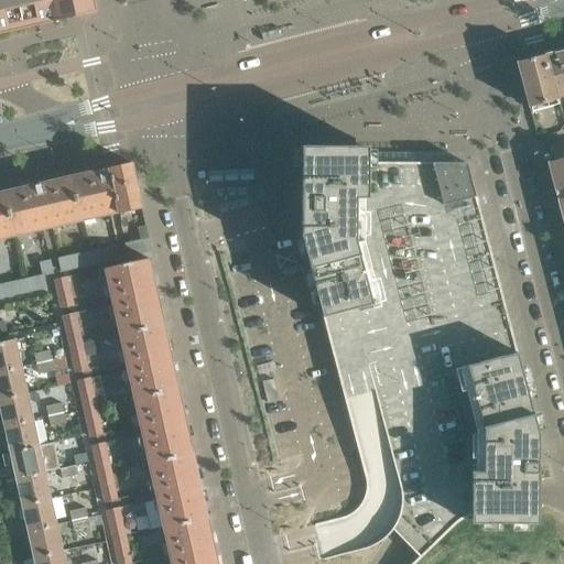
[(0,0),(0,33),(41,24),(53,22),(66,19),(97,12),(94,0),(0,0)]
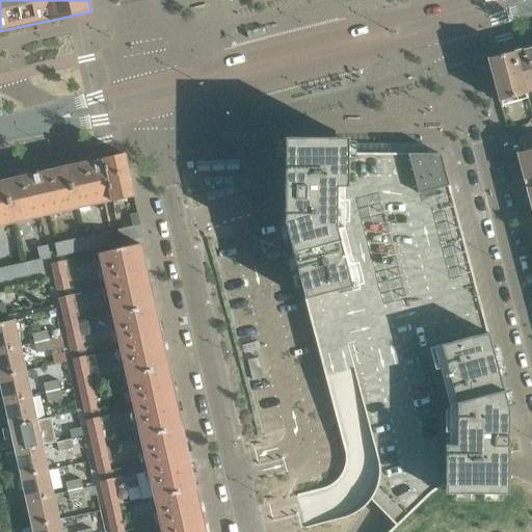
[(531,48),(523,50),(514,52),(514,51),(487,58),(498,102),(526,95),(526,92),(531,90),(531,48)]
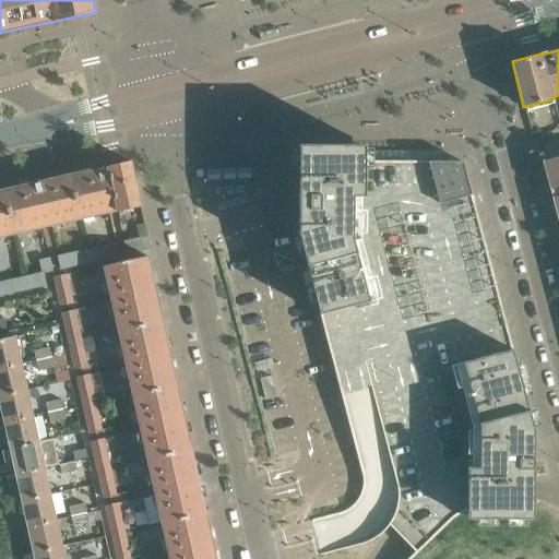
[(549,159),(558,156),(554,141),(545,144),(549,159)]
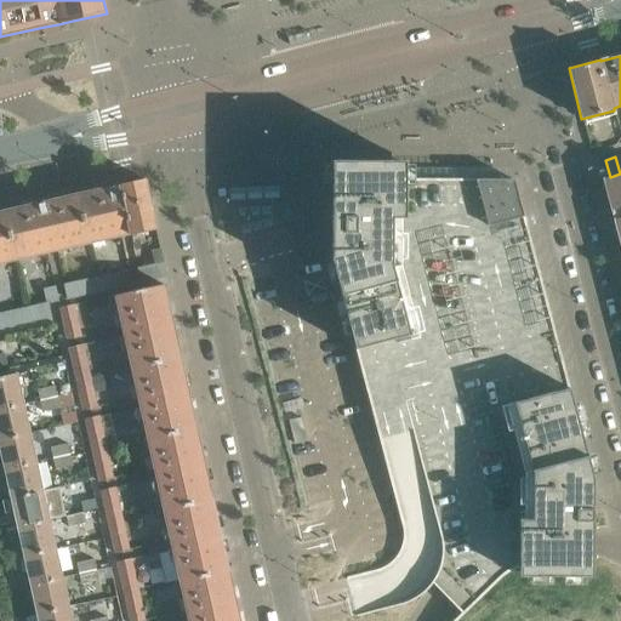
[(603,178),(620,250),(620,249),(620,174),(610,177),(603,178)]
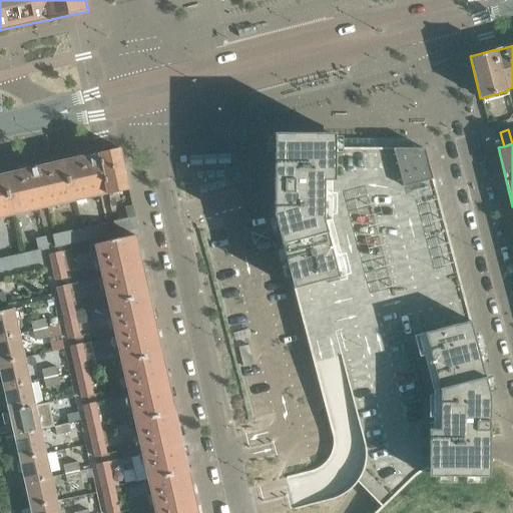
[(289,160),(289,177),(275,177),(275,214),(294,289),(296,288),(340,277),(324,216),(324,177),(335,177),(335,149),(335,148),(290,147),(289,160)]
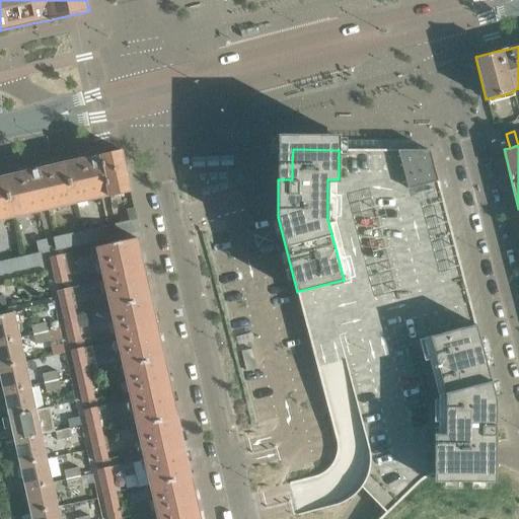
[(130,191),(121,150),(67,162),(76,203),(130,191)]
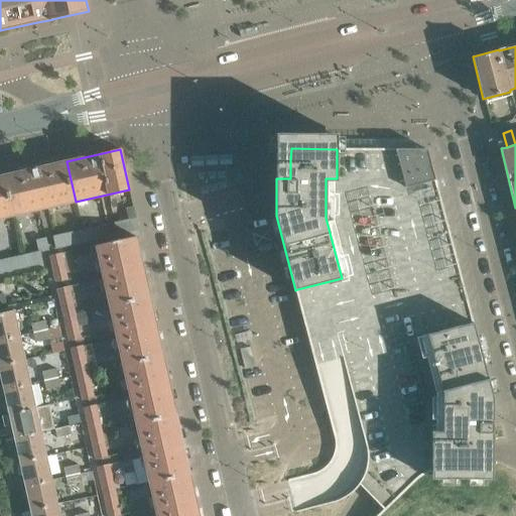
[(297,289),(295,290),(326,405),(335,439),(337,438),(362,432),(365,444),(366,448),(367,452),(367,456),(367,460),(366,463),(366,467),(365,471),(364,474),(362,478),(360,481),(358,484),(359,485),(370,496),(383,509),(385,510),(409,487),(414,482),(418,478),(422,475),(424,474),(428,473),(431,472),(431,470),(431,431),(442,431),(442,392),(427,337),(426,335),(472,323),(473,323),(435,180),(431,165),(427,149),(381,149),(337,149),(337,150),(337,178),(326,178),(326,218),(342,278),(297,289)]
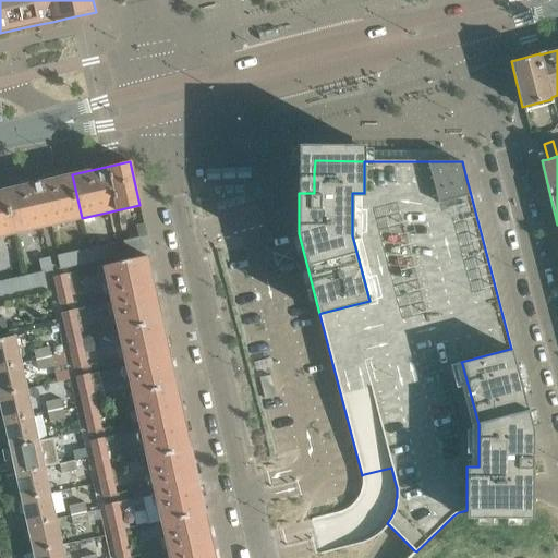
[(82,218),(72,174),(5,189),(15,233),(82,218)]
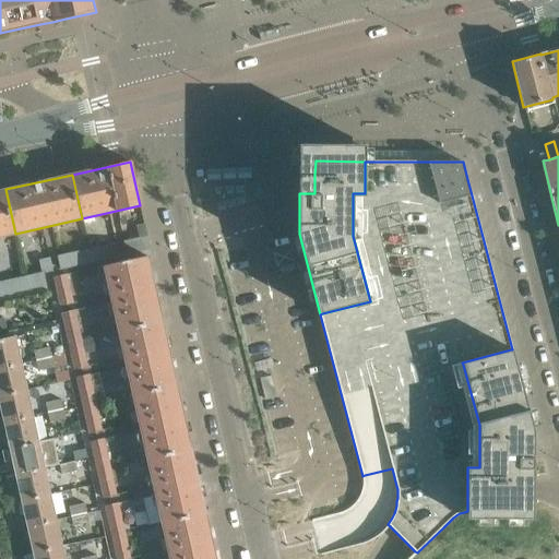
[(0,237),(15,234),(6,189),(0,190),(0,237)]
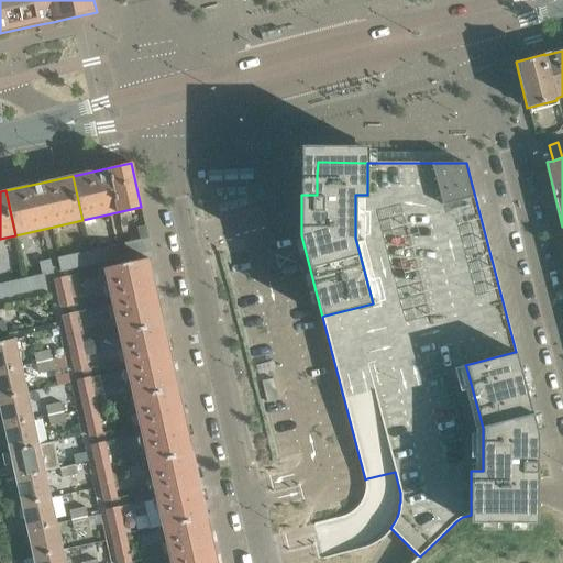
[(143,252),(151,251),(145,225),(138,228),(140,240),(143,252)]
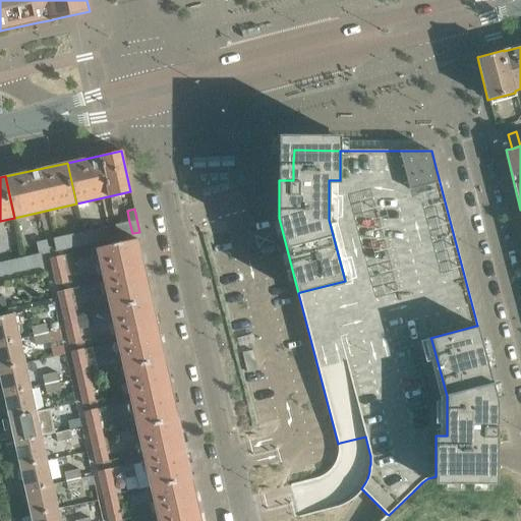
[(129,222),(122,223),(125,235),(132,233),(129,222)]
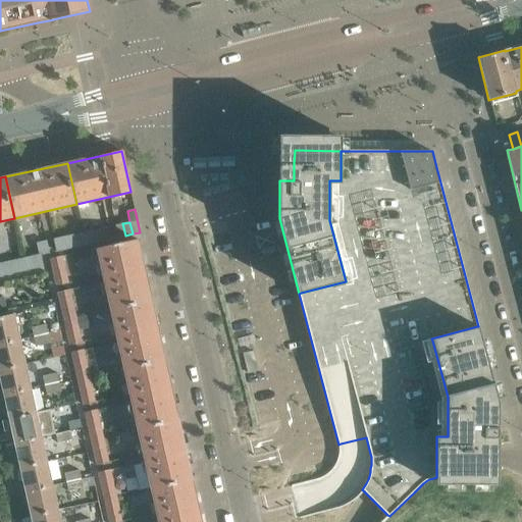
[(118,237),(125,236),(122,223),(115,225),(118,237)]
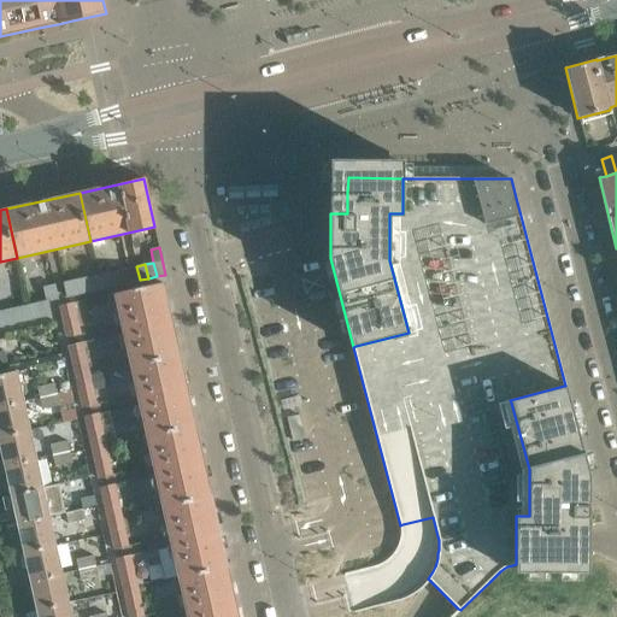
[(127,269),(117,271),(119,286),(130,283),(127,269)]
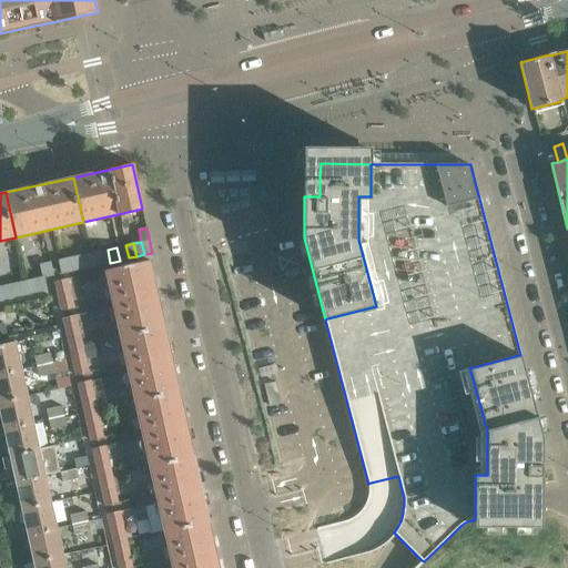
[(110,263),(108,250),(98,252),(100,265),(110,263)]
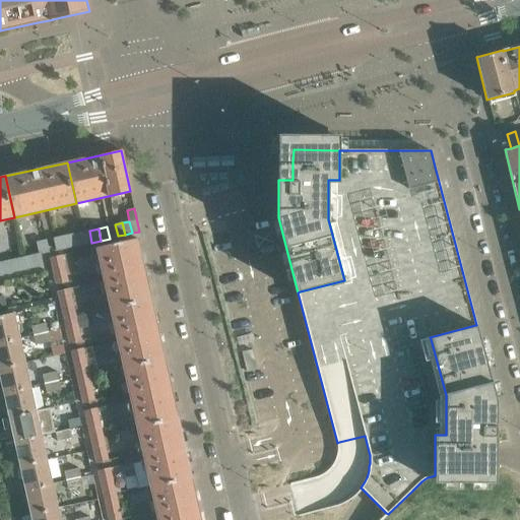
[(89,231),(80,233),(83,244),(91,243),(89,231)]
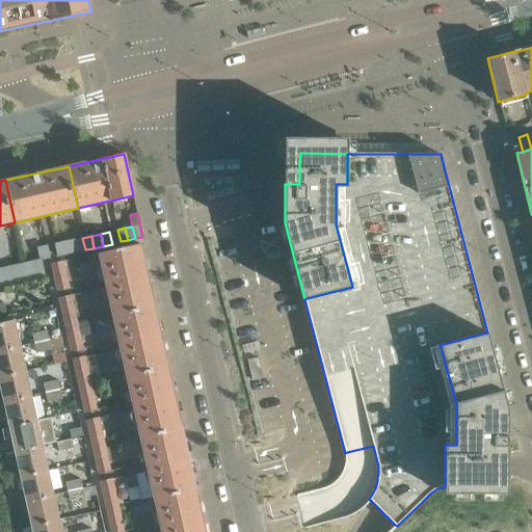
[(85,249),(82,238),(73,240),(76,251),(85,249)]
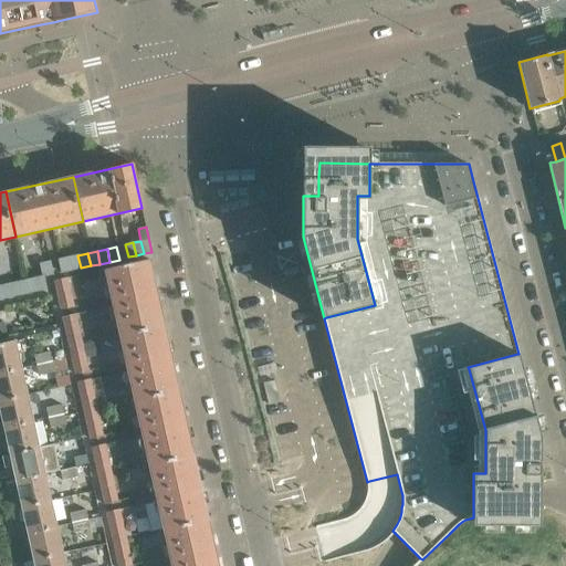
[(77,255),(67,258),(71,270),(81,268),(77,255)]
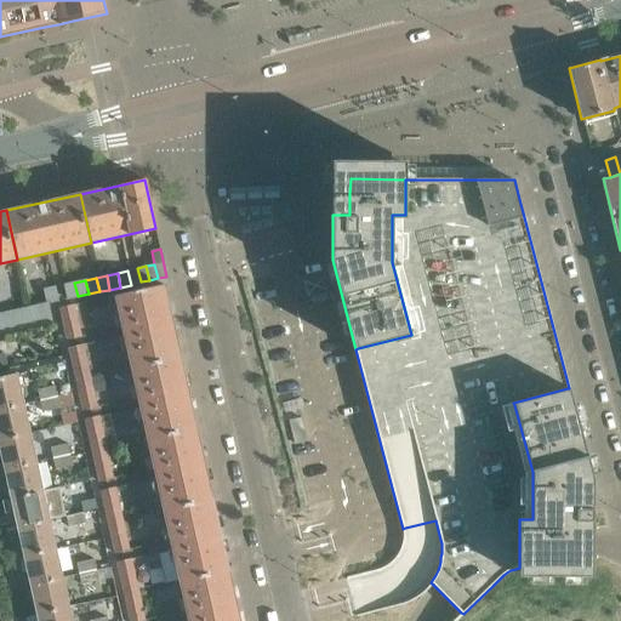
[(78,296),(74,283),(63,285),(67,298),(78,296)]
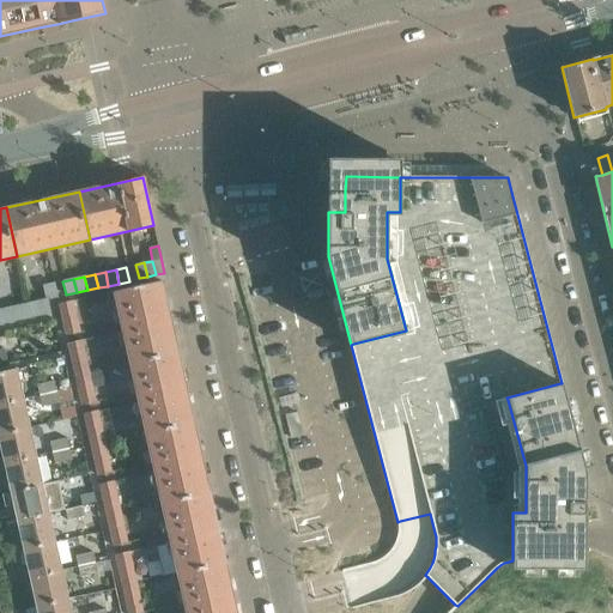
[(113,291),(129,362),(177,351),(161,280),(113,291)]
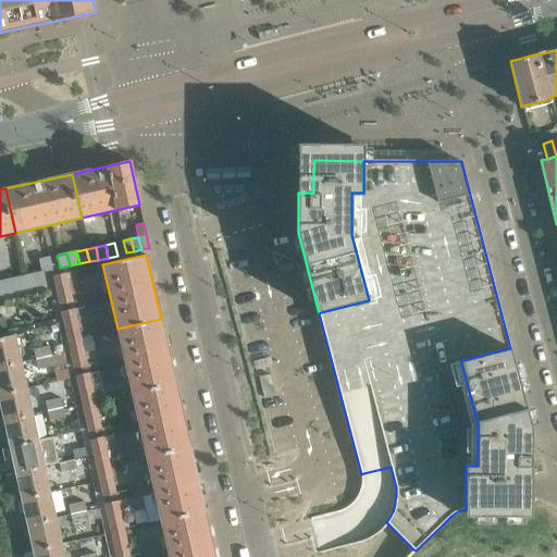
[(41,273),(42,272),(52,270),(49,257),(38,260),(41,273)]
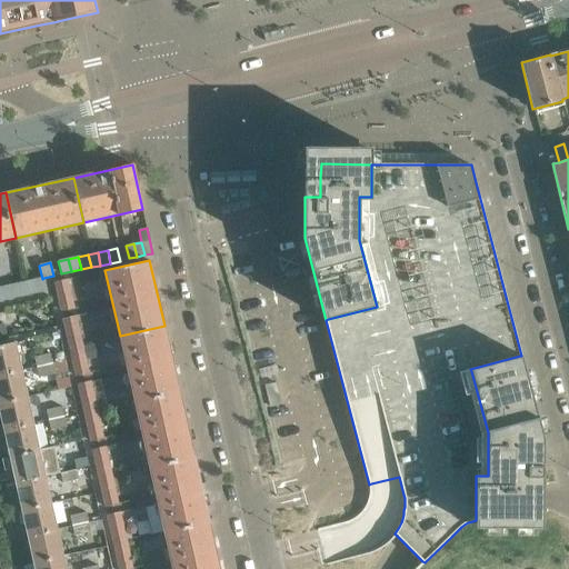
[(47,291),(43,278),(42,279),(33,280),(37,293),(47,291)]
